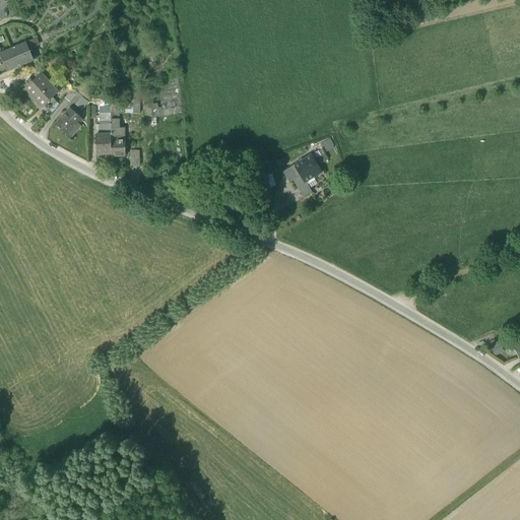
[(8,0),(5,0),(6,0),(0,3),(0,7),(1,10),(11,4),(8,0)]
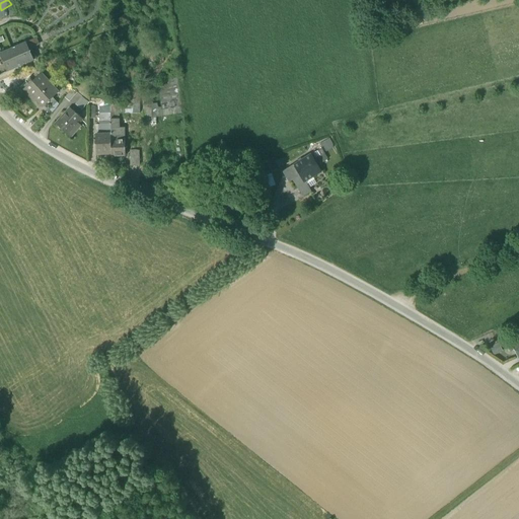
[(35,39),(26,43),(28,49),(31,48),(39,44),(35,39)]
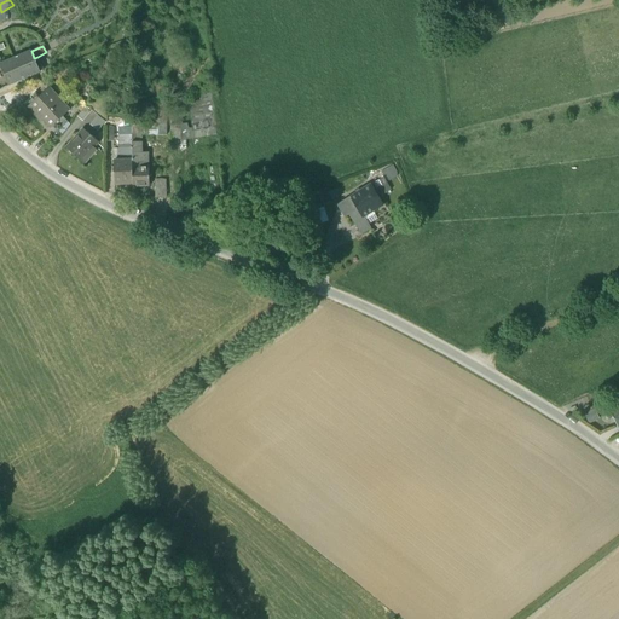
[(183,59),(183,71),(192,70),(191,47),(178,48),(178,59),(183,59)]
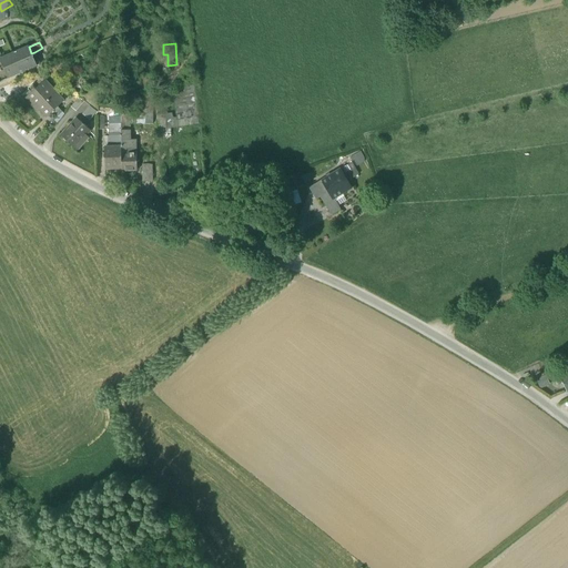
[(0,58),(0,60),(8,79),(37,66),(31,53),(29,47),(0,58)]
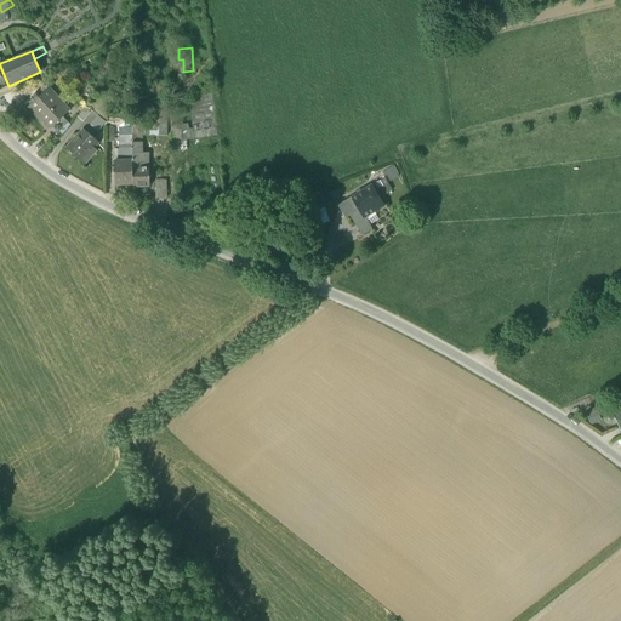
[(151,85),(152,96),(164,95),(163,84),(160,84),(151,85)]
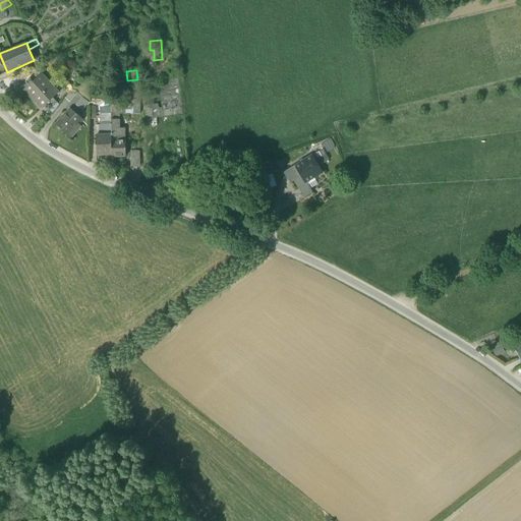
[(34,96),(44,107),(44,106),(53,98),(58,93),(41,73),(23,90),(31,98),(34,96)]
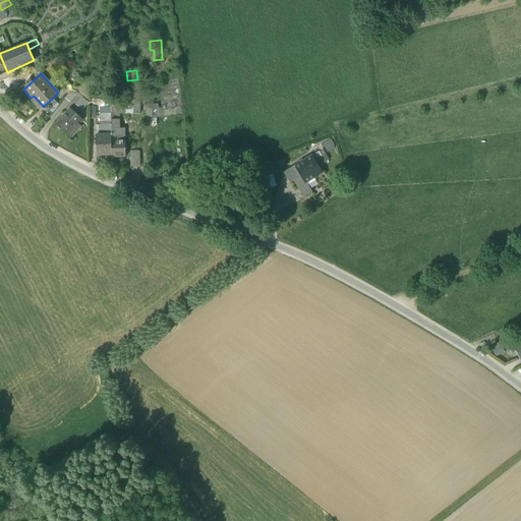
[(163,110),(164,117),(173,115),(182,114),(178,78),(169,79),(160,81),(162,98),(163,106),(163,110)]
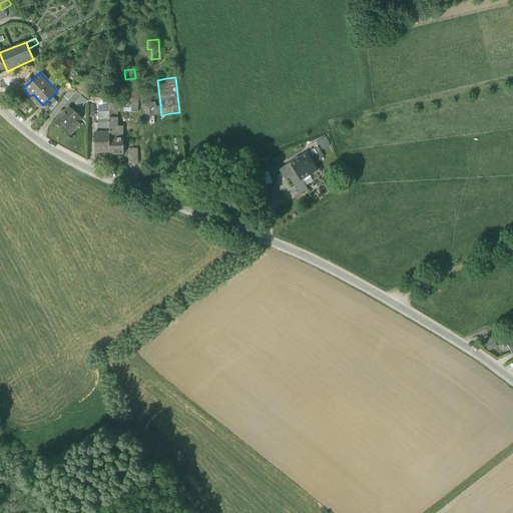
[(109,105),(109,117),(117,117),(117,111),(138,111),(138,84),(126,84),(126,96),(123,97),(123,104),(121,104),(121,103),(109,103),(109,105)]
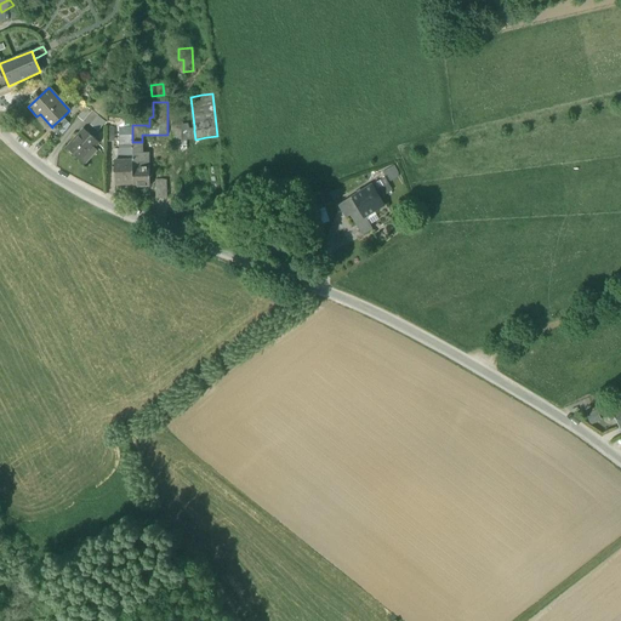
[(78,115),(85,121),(95,110),(87,104),(78,115)]
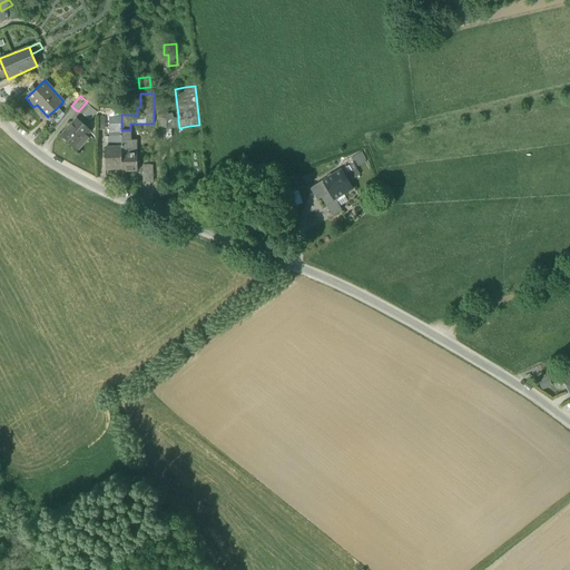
[(156,107),(157,116),(167,116),(167,106),(156,107)]
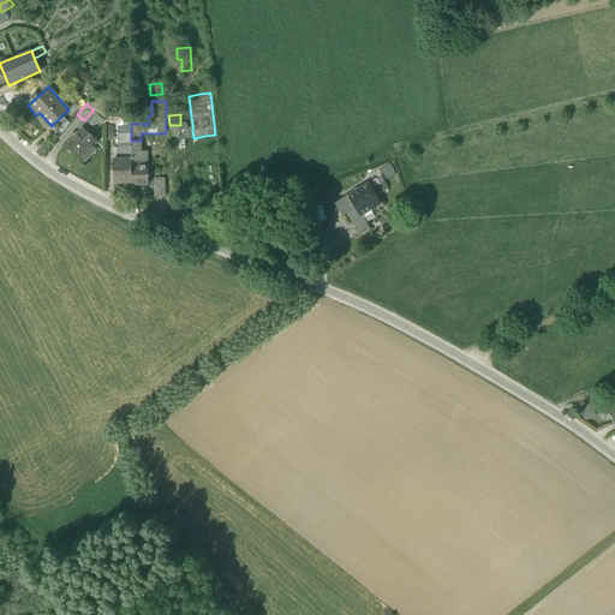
[(52,125),(57,131),(67,120),(63,115),(52,125)]
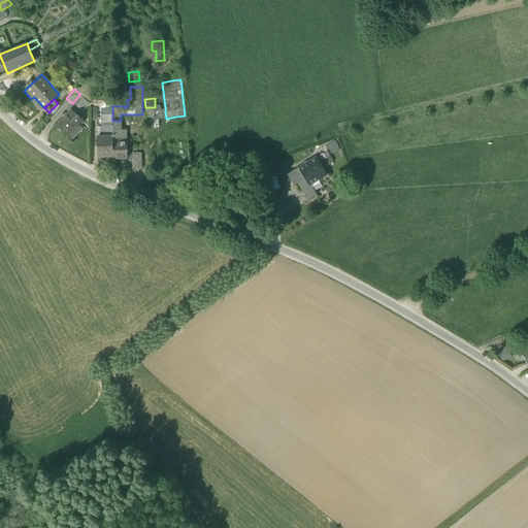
[(58,123),(73,136),(80,128),(77,125),(84,117),(72,106),(58,123)]
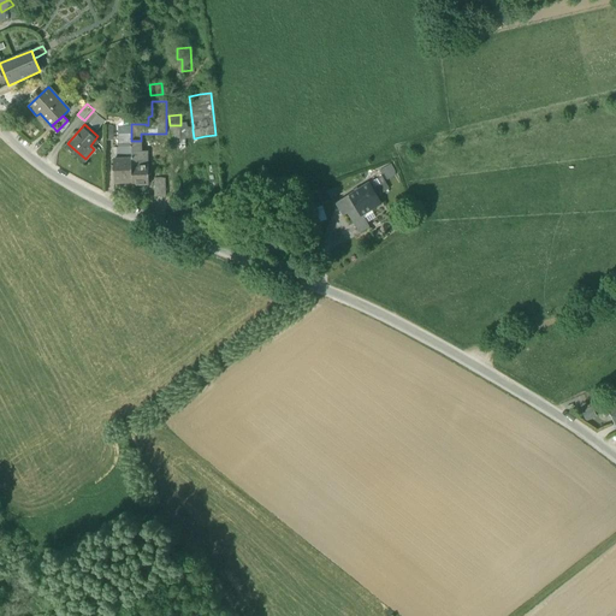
[(170,143),(181,143),(181,140),(181,125),(170,125),(170,143)]
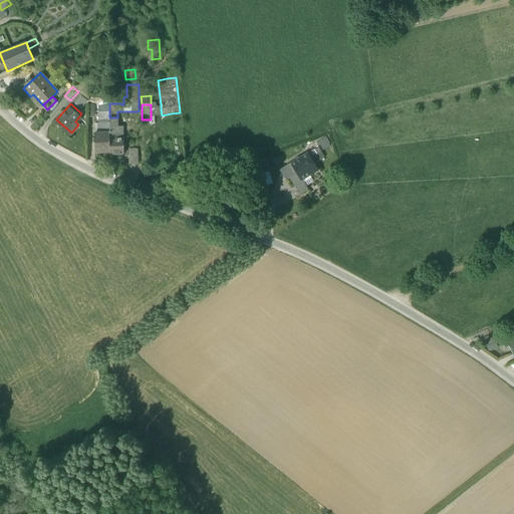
[(161,104),(151,104),(151,116),(155,116),(162,115),(161,108),(161,104)]
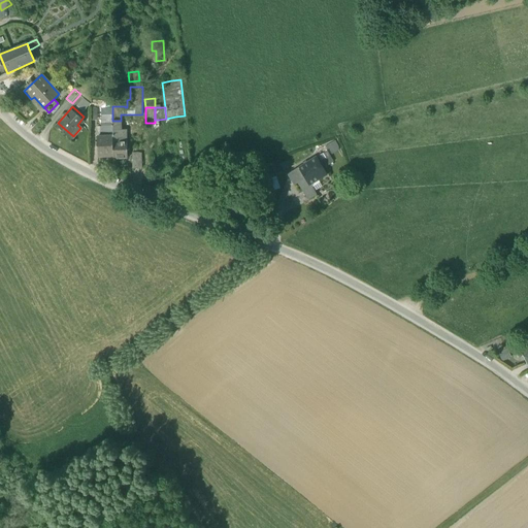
[(101,127),(102,137),(112,137),(112,121),(112,108),(101,108),(101,127)]
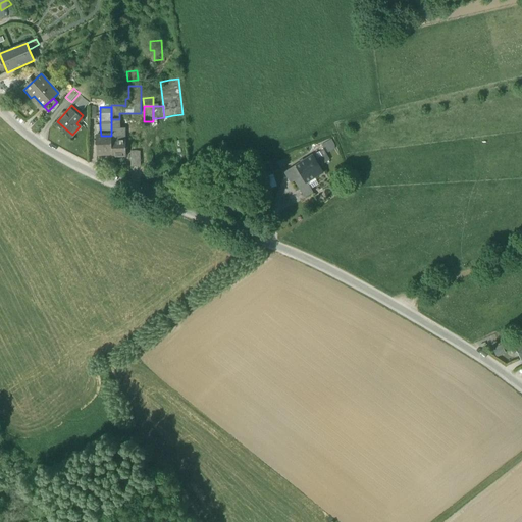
[(157,126),(157,118),(153,118),(153,121),(144,121),(144,126),(157,126)]
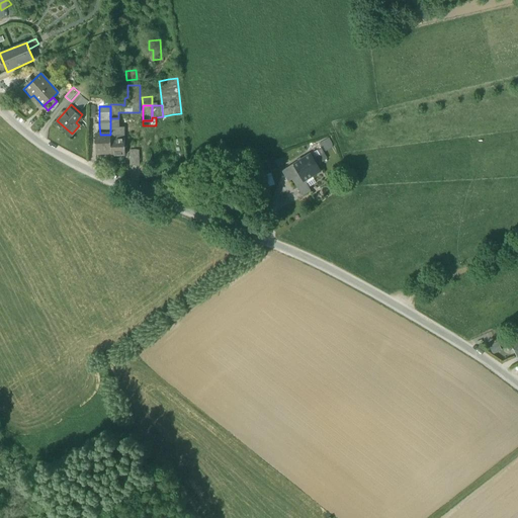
[(118,118),(110,118),(110,135),(110,154),(111,156),(124,156),(124,140),(123,127),(119,127),(118,118)]
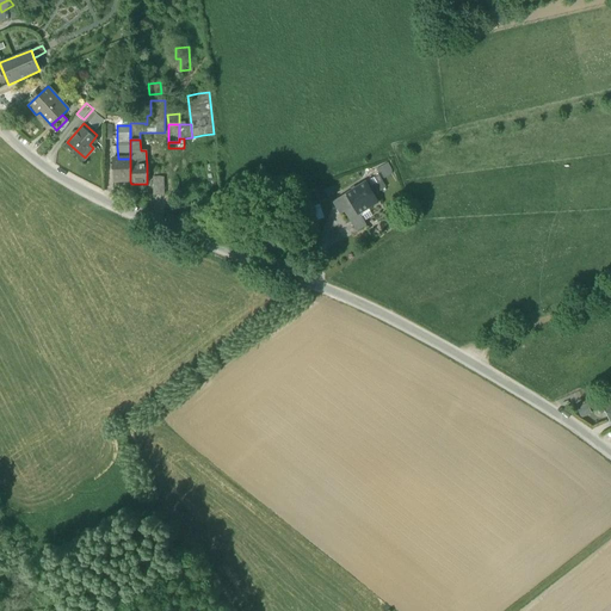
[(130,181),(130,159),(118,159),(112,159),(113,181),(130,181)]
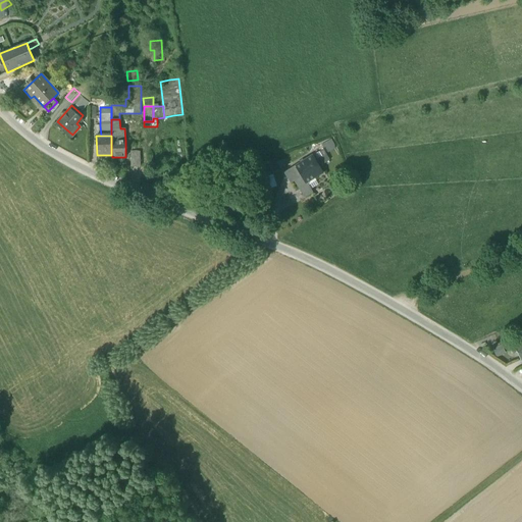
[(131,152),(131,166),(139,166),(140,166),(140,152),(138,152),(131,152)]
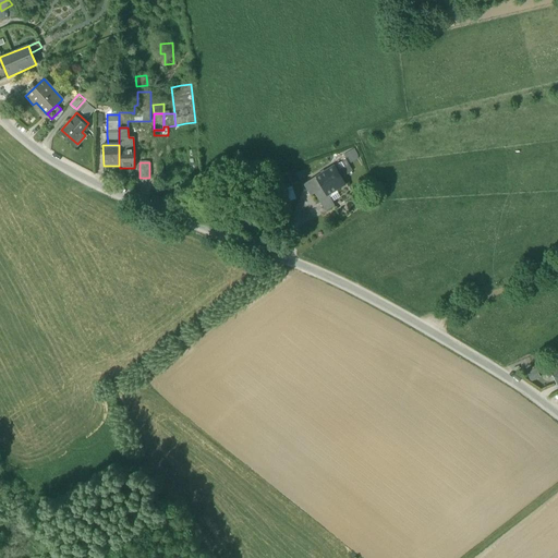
[(316,177),(323,189),(327,196),(328,196),(346,185),(334,166),(316,177)]
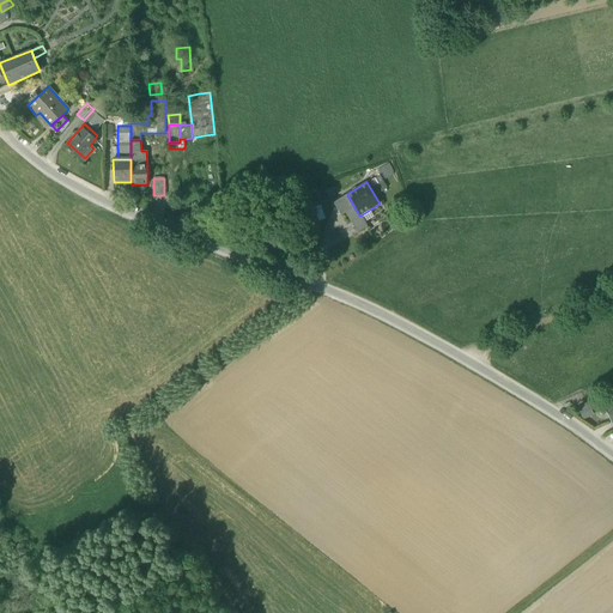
[(333,202),(341,216),(346,213),(354,207),(347,194),(333,202)]
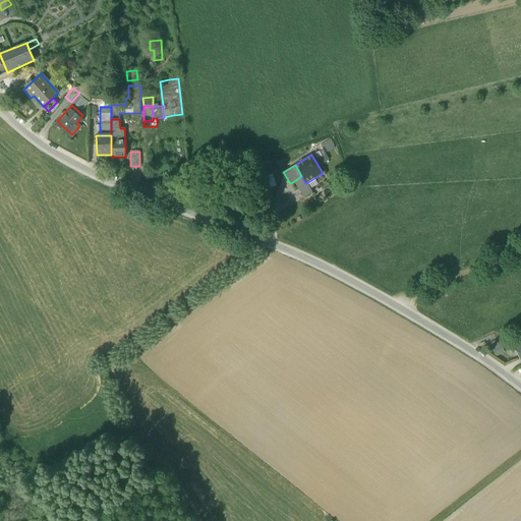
[(261,177),(266,192),(271,190),(267,175),(261,177)]
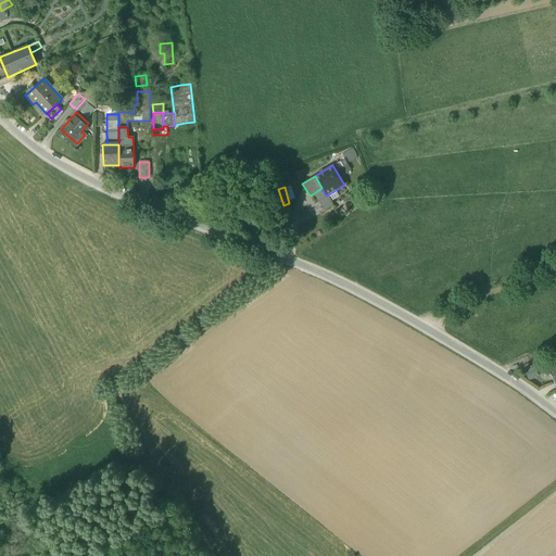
[(333,205),(327,196),(326,196),(321,188),(314,193),(325,211),(333,205)]
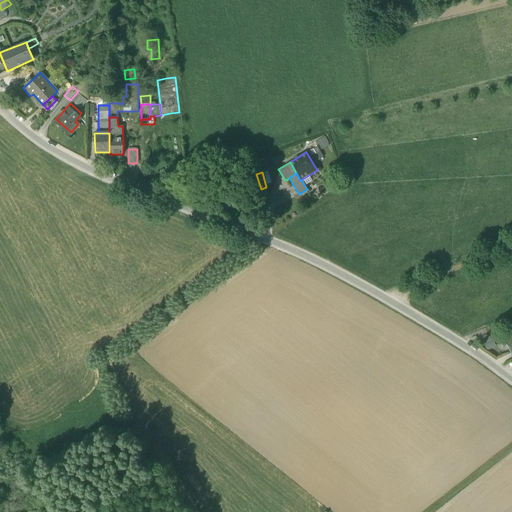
[(492,338),(482,342),(487,351),(496,347),(492,338)]
